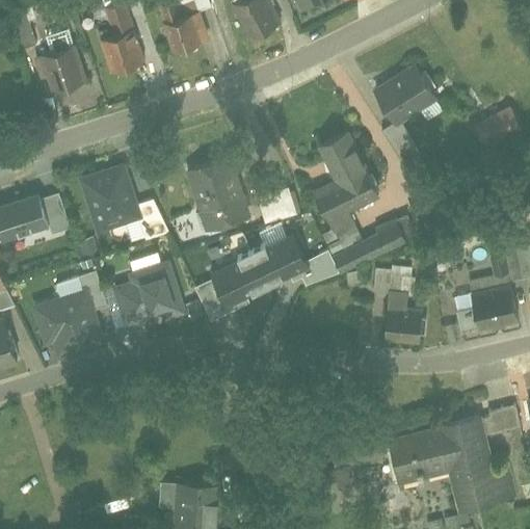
[(252,0),(233,9),(249,43),(284,26),(270,0),(252,0)]
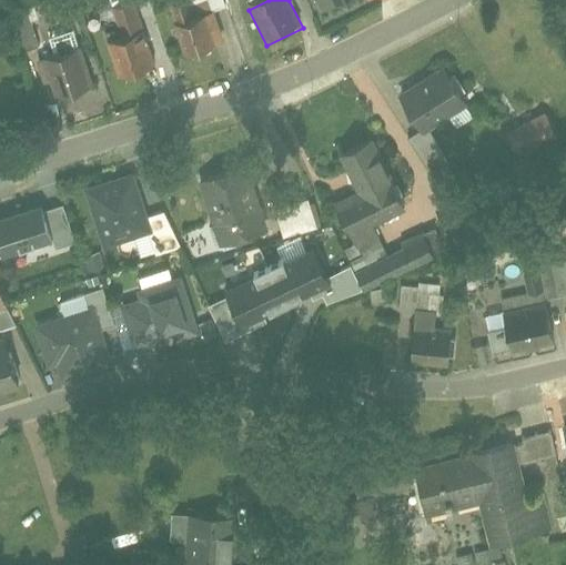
[(321,0),(329,14),(357,0),(321,0)]
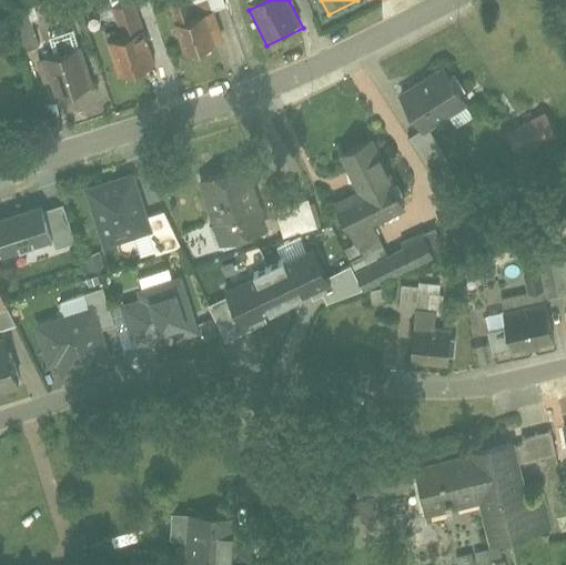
[(172,27),(183,60),(223,48),(212,14),(172,27)]
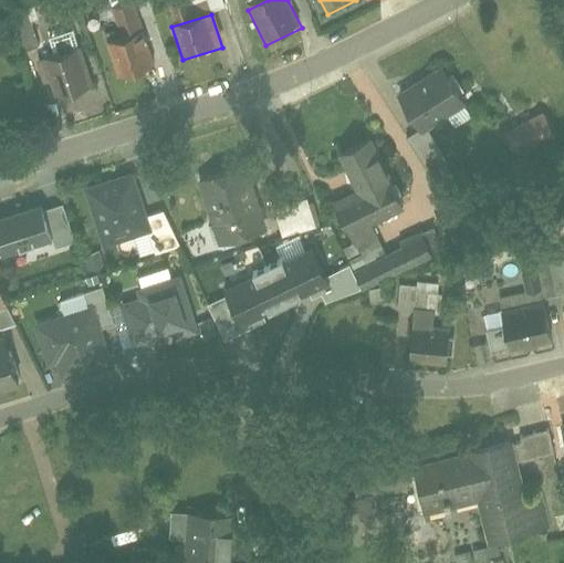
[(105,45),(116,80),(156,68),(145,33),(105,45)]
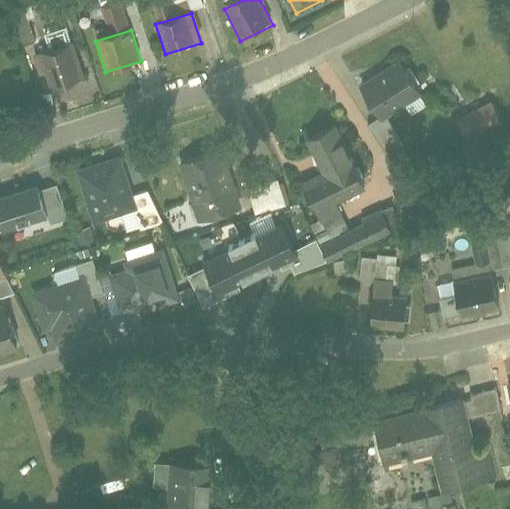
[(49,51),(71,46),(67,31),(46,36),(49,51)]
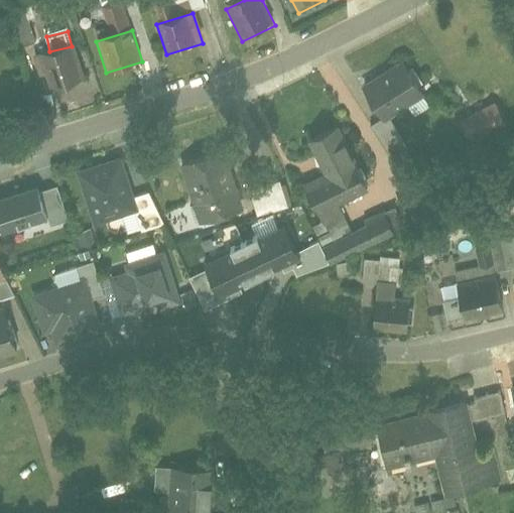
[(38,57),(49,93),(87,81),(76,45),(38,57)]
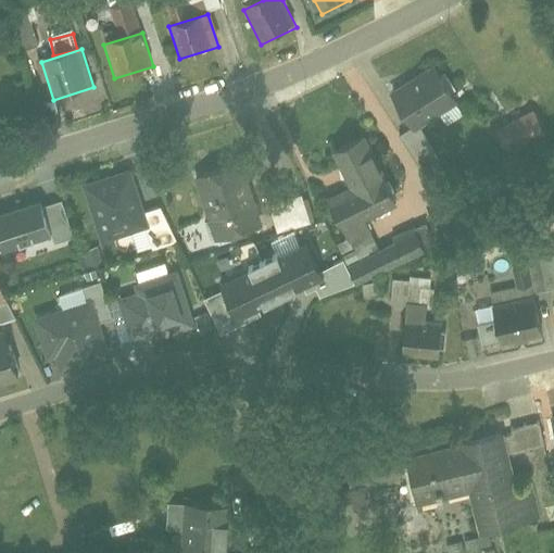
[(435,70),(390,98),(415,138),(460,110),(435,70)]
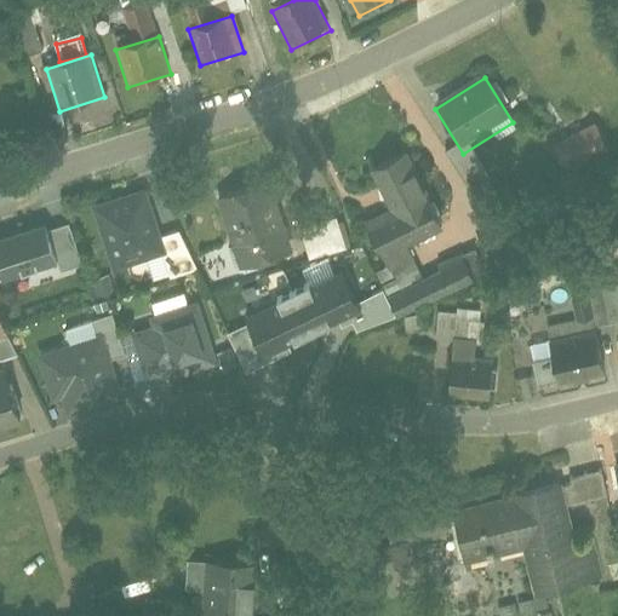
[(594,128),(554,150),(573,184),(613,162),(594,128)]
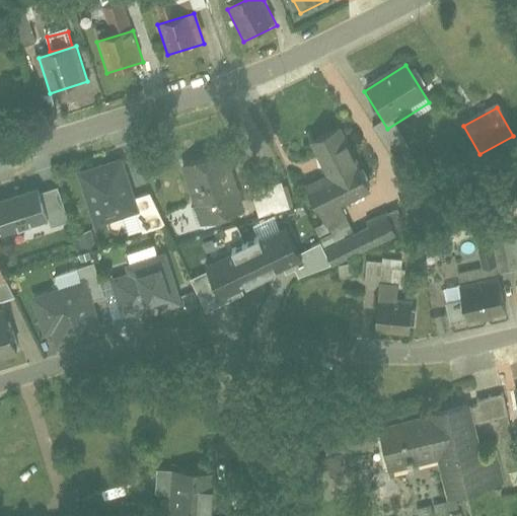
[(324,179),(305,190),(321,223),(373,197),(341,131),(308,146),(324,179)]
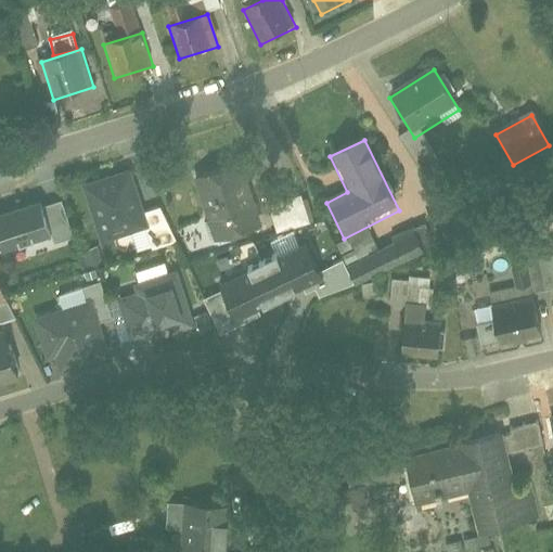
[(244,165),(192,180),(211,245),(264,229),(244,165)]
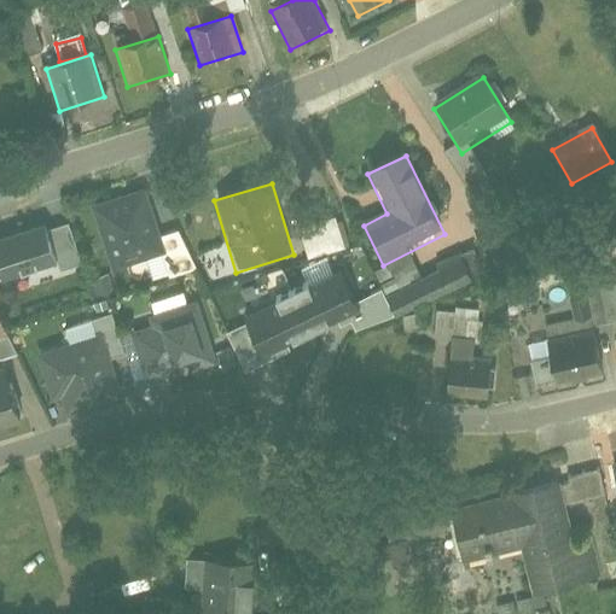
[(144,192),(89,210),(110,272),(166,253),(144,192)]
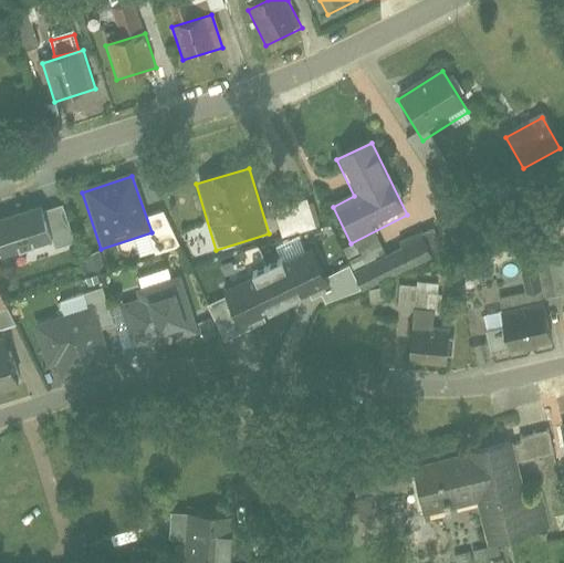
[(307,204),(274,212),(282,242),(316,233),(307,204)]
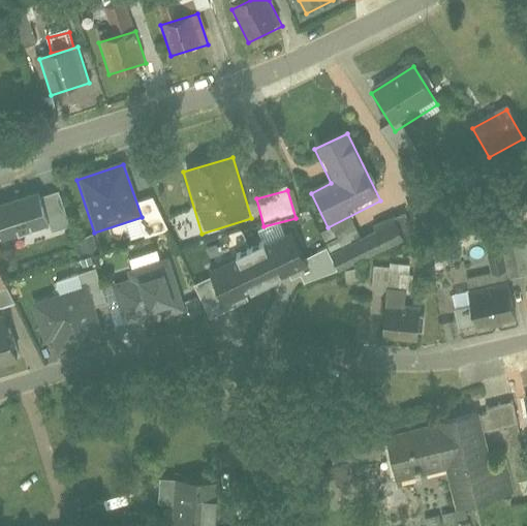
[(38,194),(0,205),(0,235),(2,241),(48,227),(38,194)]
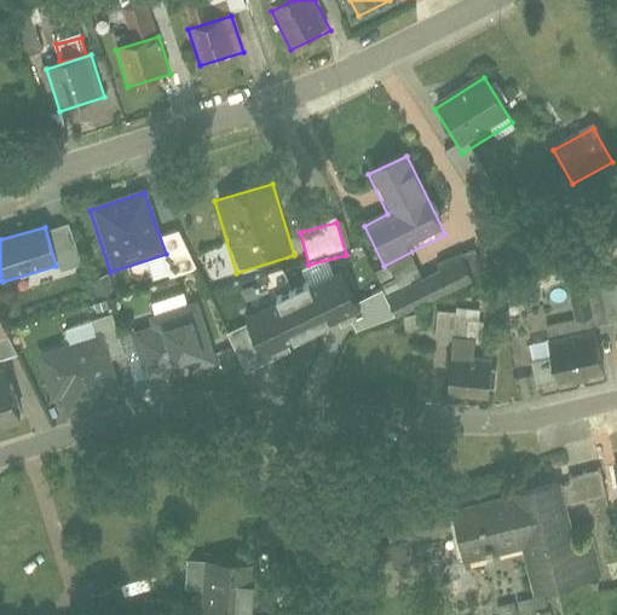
[(476,291),(459,259),(384,295),(401,329),(476,291)]
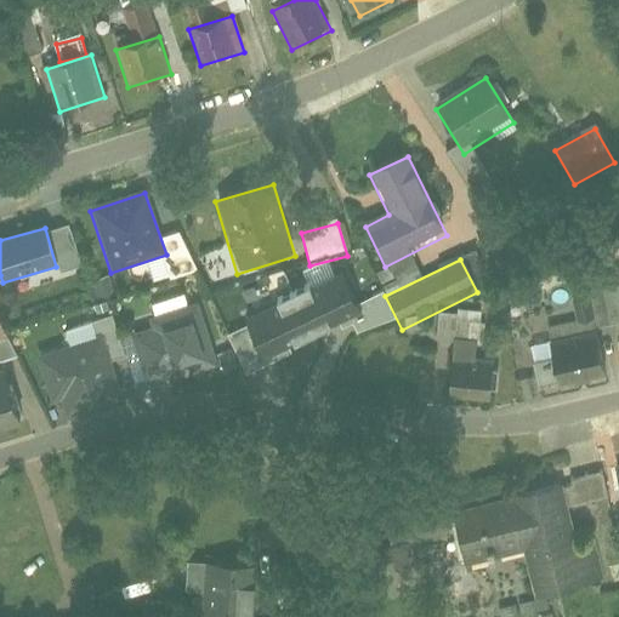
[(342,276),(248,323),(266,360),(361,315),(342,276)]
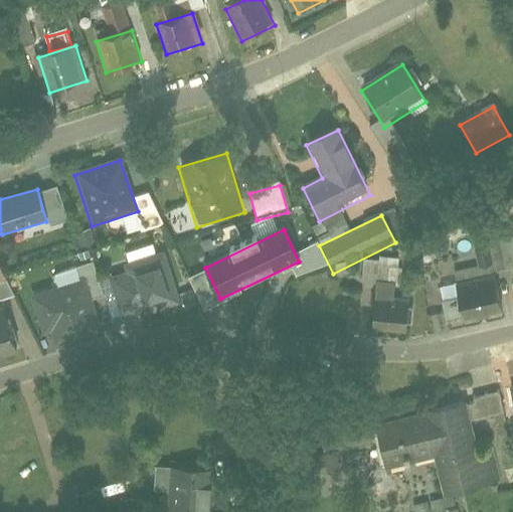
[(180,308),(163,253),(126,266),(128,273),(111,278),(124,320),(141,315),(143,319),(180,308)]
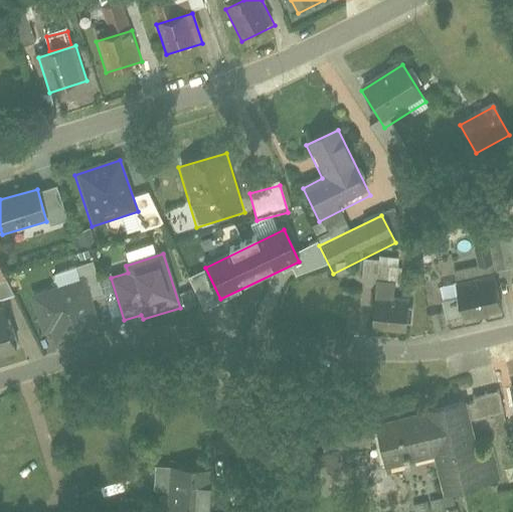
[(457,286),(465,323),(501,315),(493,278),(457,286)]
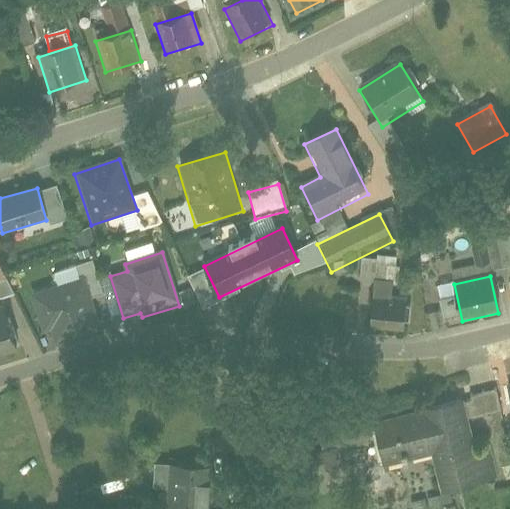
[(51,328),(56,345),(102,330),(86,277),(29,294),(41,331),(51,328)]
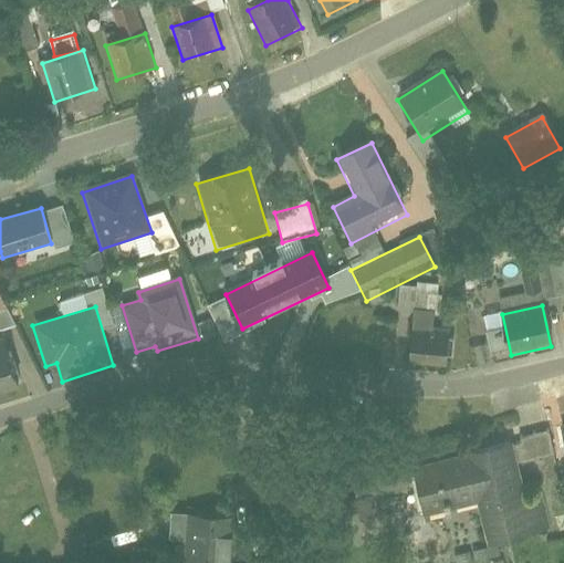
[(410,325),(407,364),(448,367),(450,329),(410,325)]
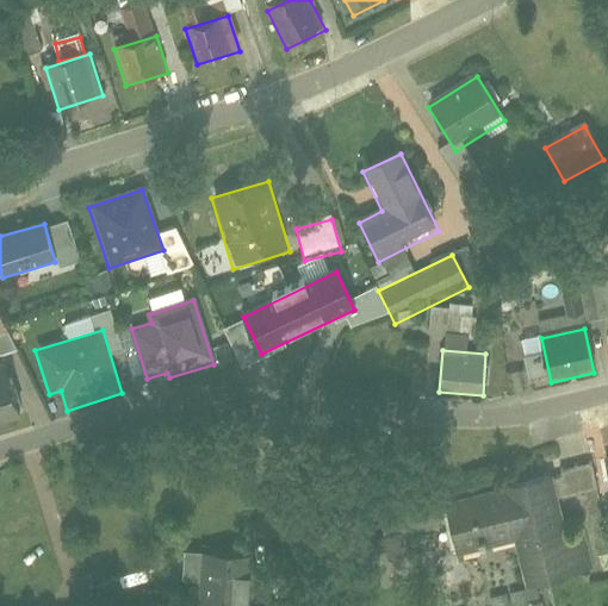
[(4,361),(0,362),(0,424),(22,418),(4,361)]
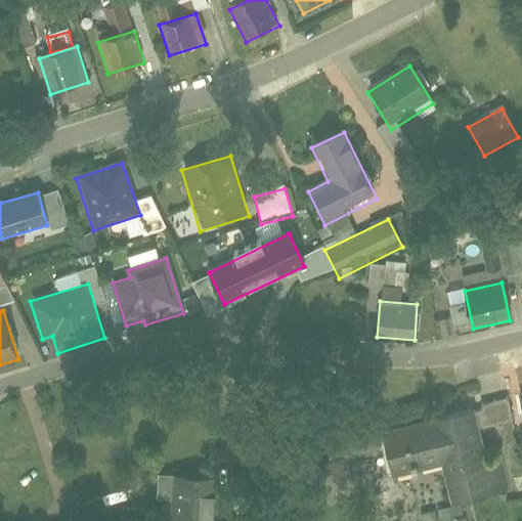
[(498,498),(479,408),(378,431),(389,481),(442,470),(450,509),(498,498)]
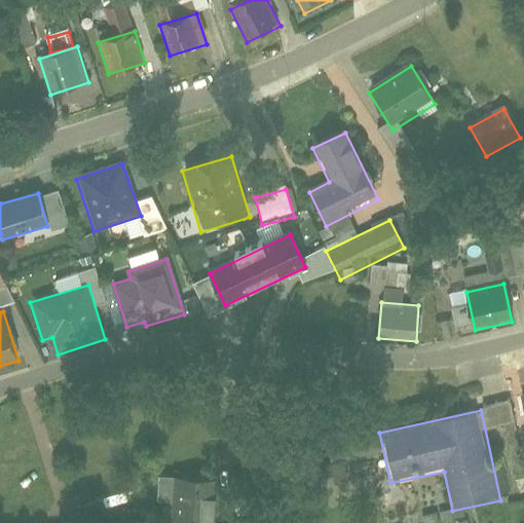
[(353,480),(349,463),(377,456),(373,439),(328,449),(336,484),(353,480)]
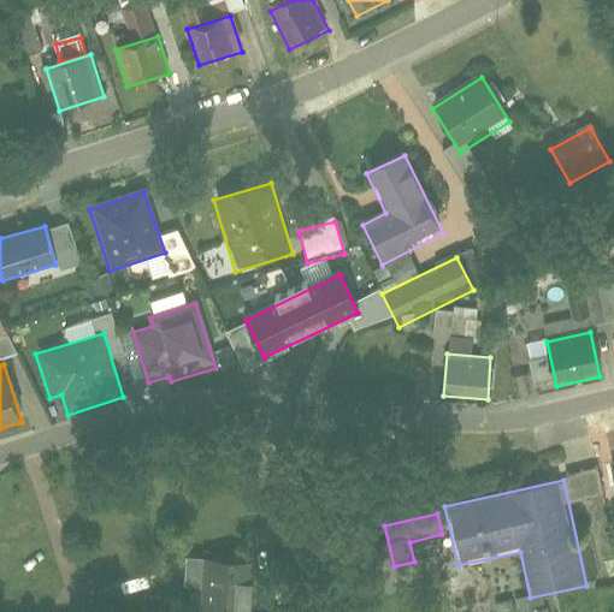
[(260,611),(266,565),(204,559),(198,611),(260,611)]
